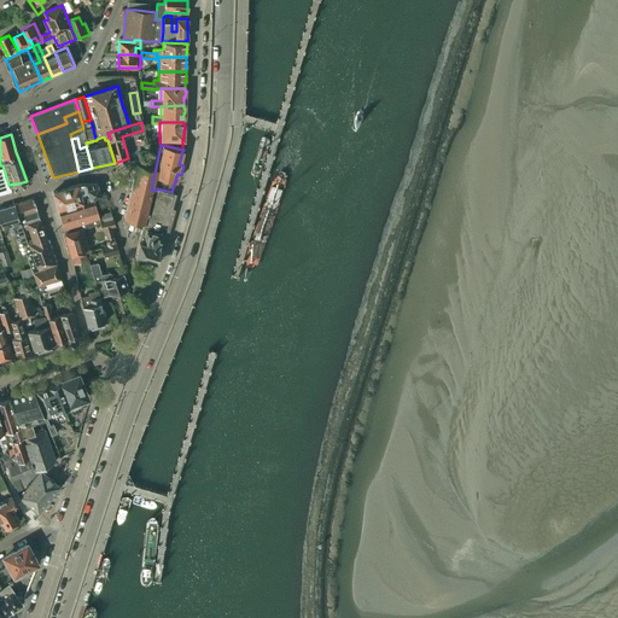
[(156,168),(151,167),(138,164),(123,217),(143,222),(151,190),(152,184),(156,168)]
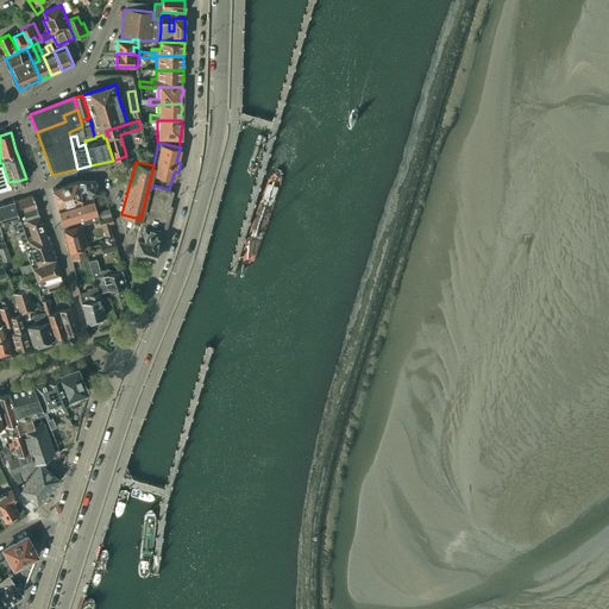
[(57,206),(90,195),(99,193),(95,181),(79,182),(76,182),(52,189),(57,206)]
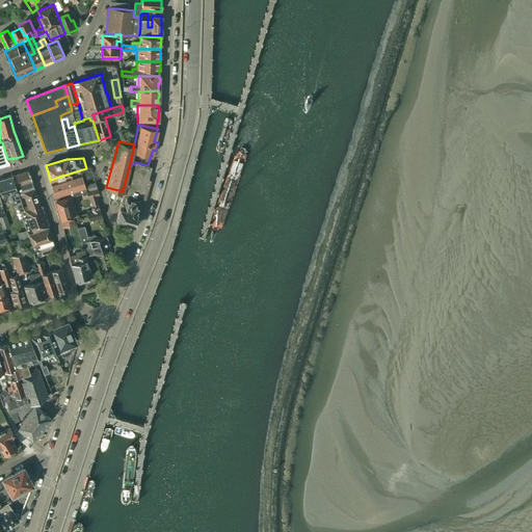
[(127,194),(123,193),(118,208),(120,208),(115,219),(134,224),(138,210),(139,210),(141,203),(143,203),(148,184),(145,184),(151,166),(148,165),(135,162),(134,164),(127,194)]
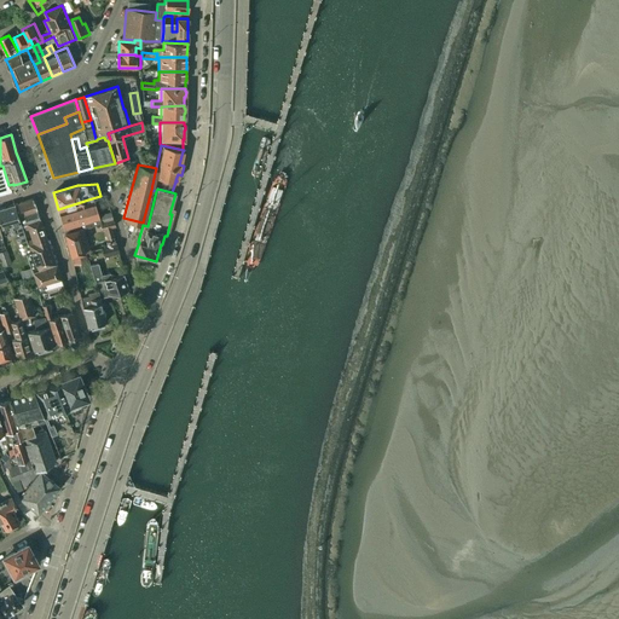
[(39,219),(33,198),(13,204),(21,225),(25,224),(39,219)]
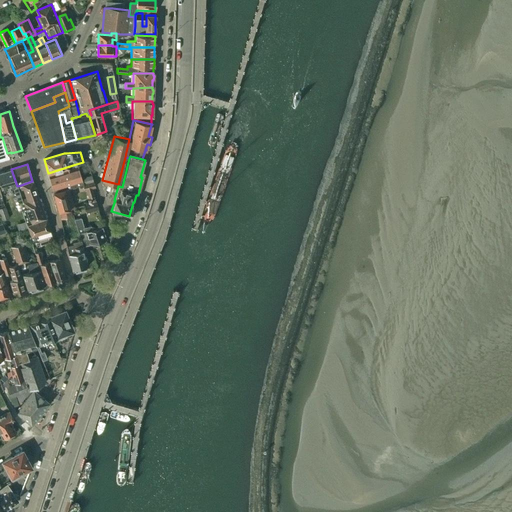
[(48,175),(53,193),(69,188),(82,185),(94,182),(91,174),(80,178),(76,164),(48,173),(48,175)]
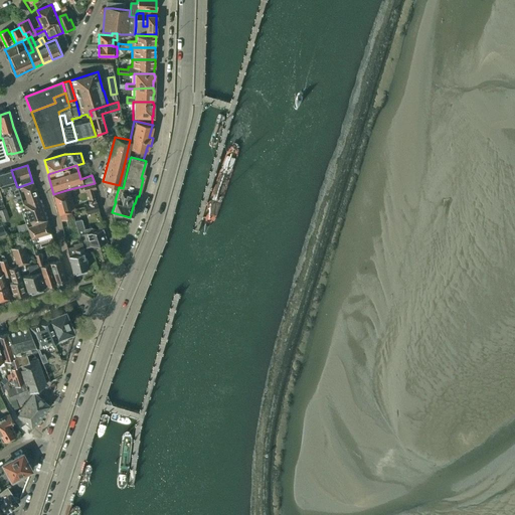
[(22,206),(22,204),(17,187),(11,170),(0,173),(0,188),(1,191),(13,187),(14,190),(13,190),(16,198),(13,199),(16,208),(18,207),(22,206)]
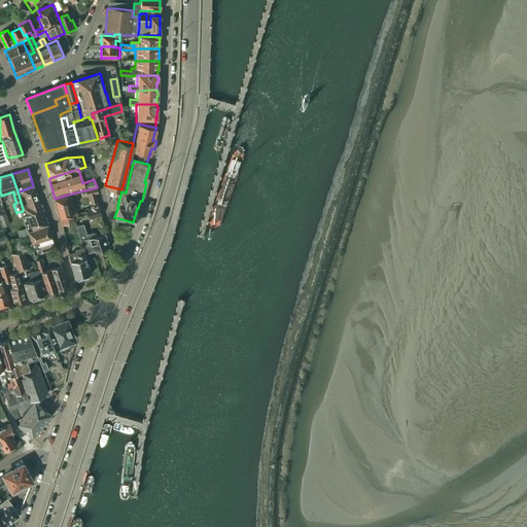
[(22,190),(28,207),(39,203),(33,186),(22,190)]
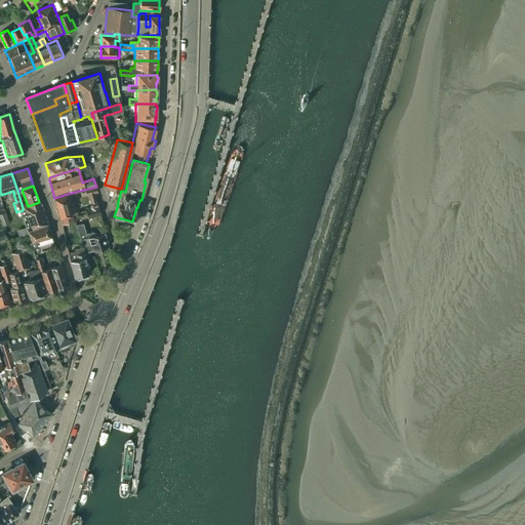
[(96,187),(84,190),(86,196),(88,195),(91,204),(97,202),(94,193),(97,192),(96,187)]
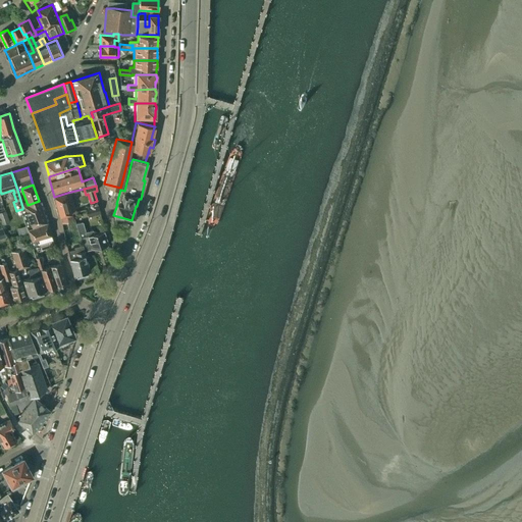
[(60,216),(72,213),(74,212),(71,201),(72,201),(70,192),(54,197),(60,216)]
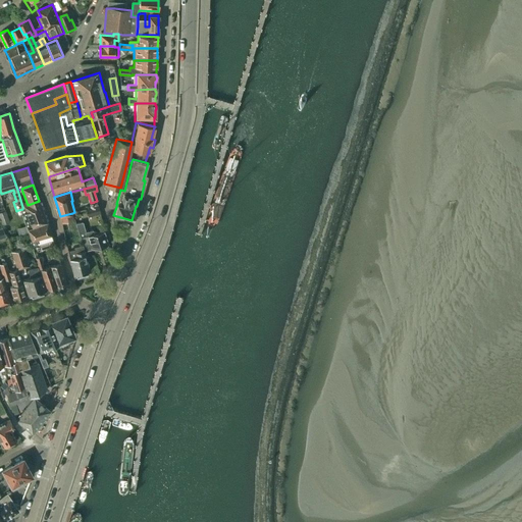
[(51,235),(39,201),(28,205),(22,207),(22,209),(18,210),(27,232),(30,231),(33,241),(30,242),(31,246),(38,244),(38,245),(52,241),(51,236),(51,235)]
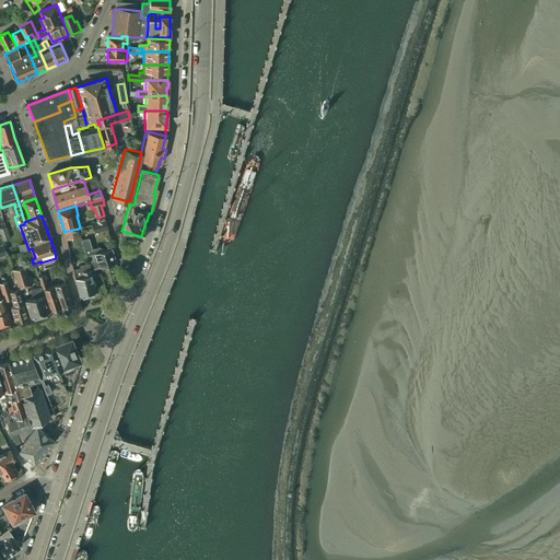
[(105,220),(100,222),(92,224),(95,233),(108,229),(105,220)]
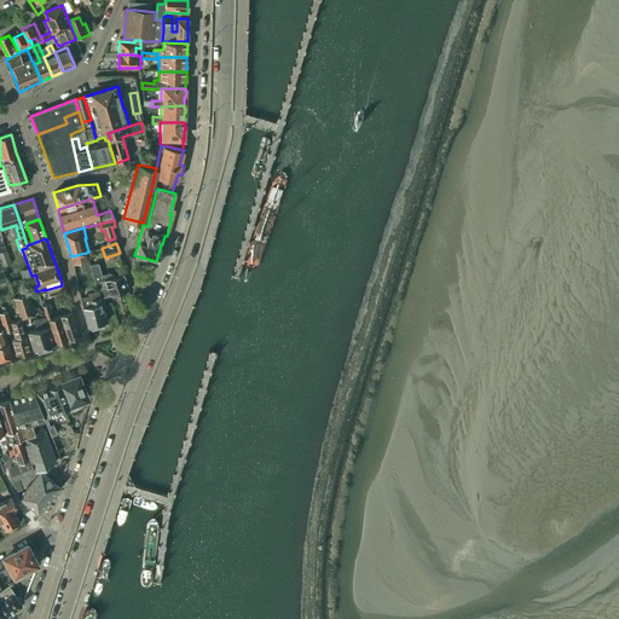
[(12,264),(7,249),(0,252),(0,260),(3,267),(12,264)]
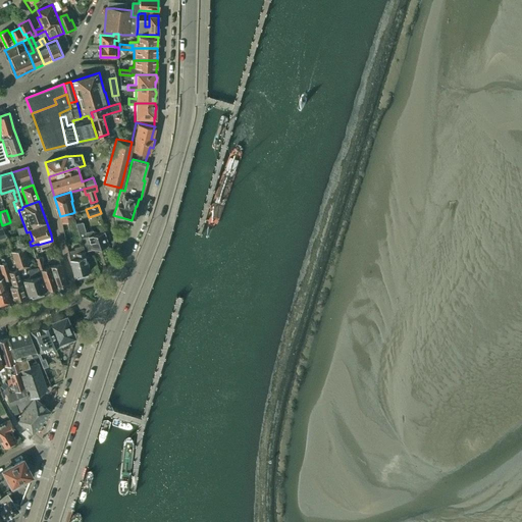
[(72,213),(60,216),(61,223),(74,220),(72,213)]
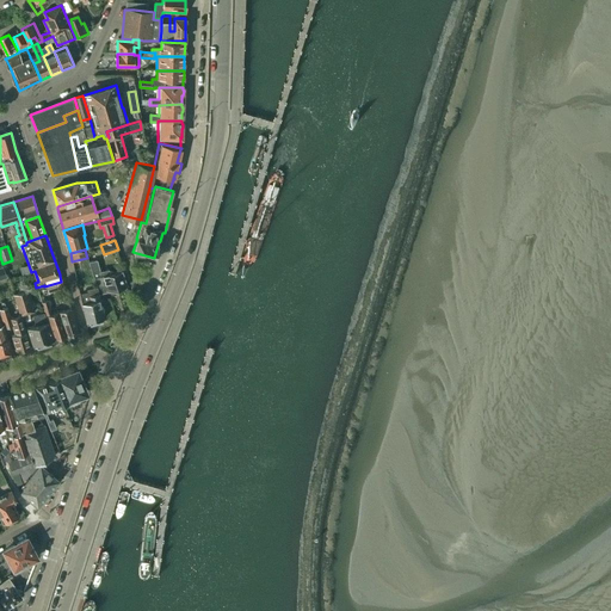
[(97,289),(98,294),(105,292),(127,287),(123,272),(110,276),(109,270),(100,271),(98,260),(88,263),(98,289),(97,289)]
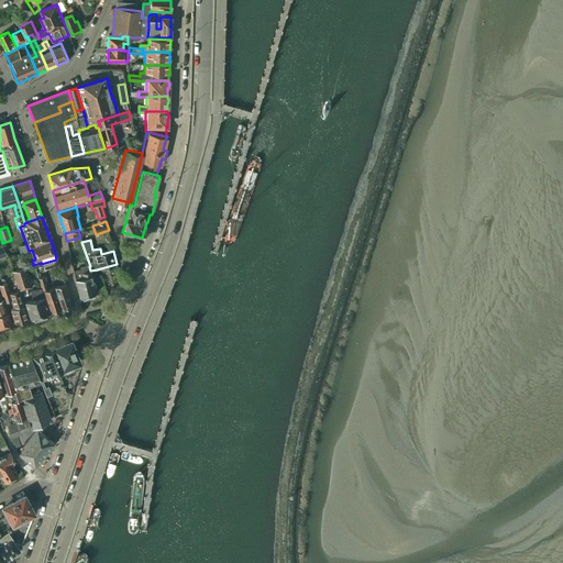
[(96,293),(90,271),(89,266),(81,267),(81,269),(75,271),(77,279),(75,279),(79,298),(96,293)]
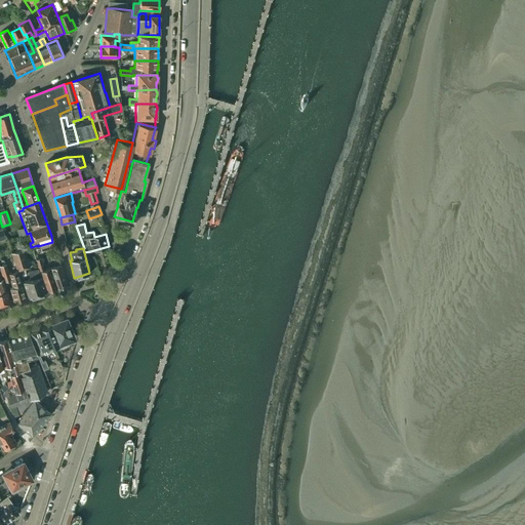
[(17,251),(10,254),(15,269),(16,271),(16,272),(24,270),(28,268),(23,250),(17,251)]
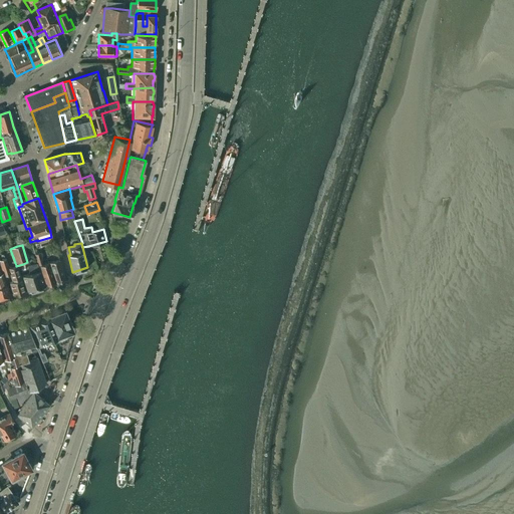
[(49,262),(44,263),(40,252),(34,255),(37,266),(45,286),(56,282),(65,279),(59,259),(49,262)]
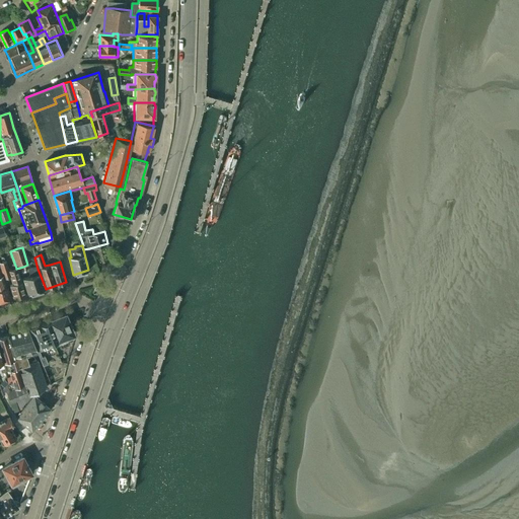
[(5,261),(0,263),(0,265),(4,279),(10,276),(13,284),(9,285),(13,298),(25,295),(16,269),(16,268),(9,271),(5,261)]
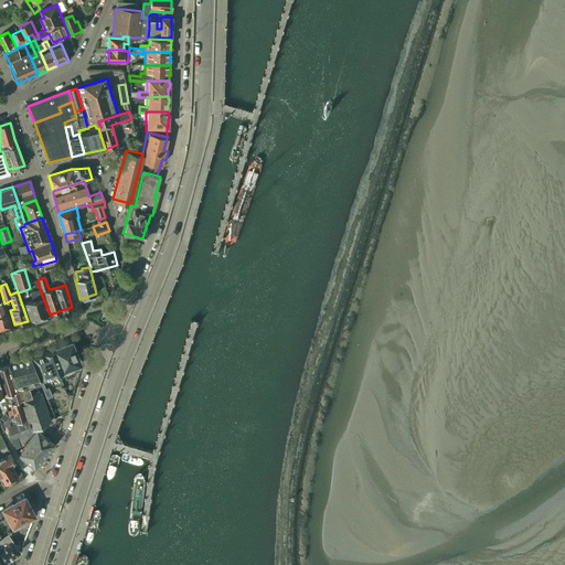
[(30,320),(50,315),(43,297),(42,297),(40,288),(29,291),(32,300),(24,302),(30,320)]
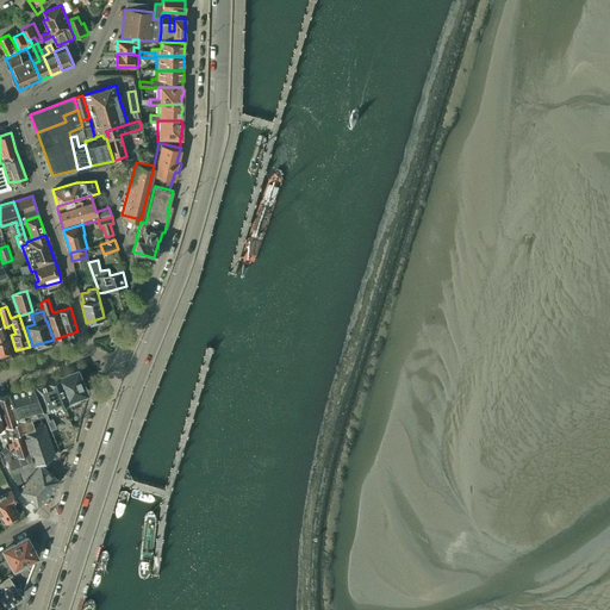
[(0,354),(11,350),(2,324),(0,324),(0,354)]
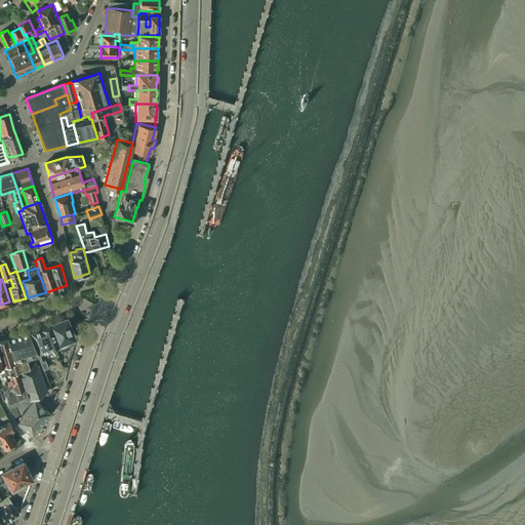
[(61,349),(77,341),(69,319),(51,325),(61,349)]
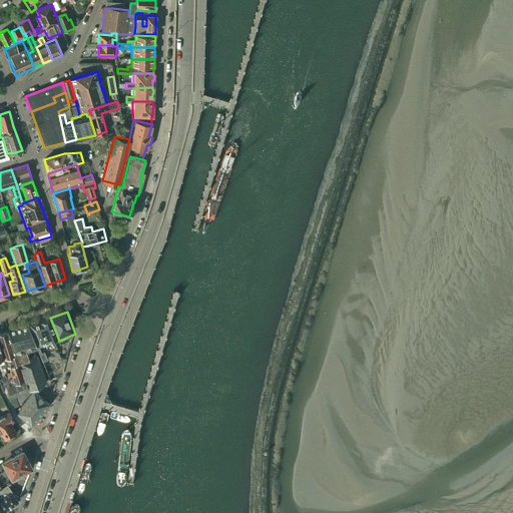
[(56,336),(49,318),(49,319),(39,321),(40,322),(30,324),(33,334),(36,341),(38,346),(57,338),(56,336)]
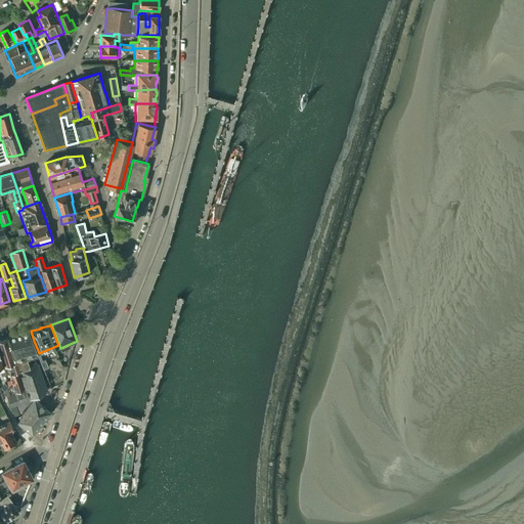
[(20,372),(30,368),(26,356),(37,352),(33,342),(29,332),(8,337),(14,355),(17,362),(20,372)]
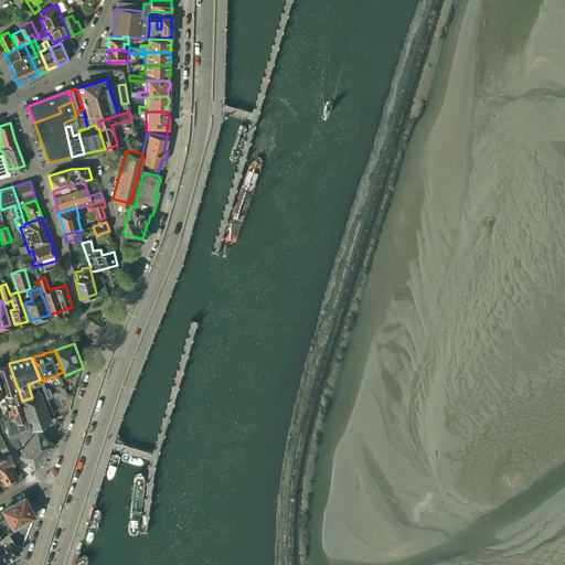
[(10,429),(30,420),(22,401),(19,391),(16,383),(9,363),(0,365),(0,382),(1,385),(8,404),(10,403),(14,414),(10,415),(3,424),(7,427),(8,432),(11,430),(10,429)]
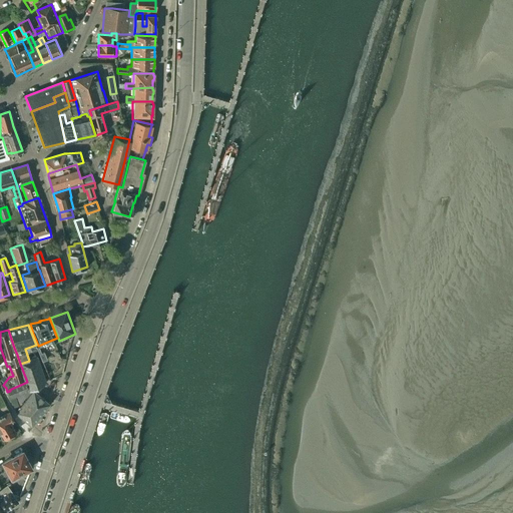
[(41,353),(38,346),(36,341),(34,342),(36,345),(42,362),(47,360),(44,352),(41,353)]
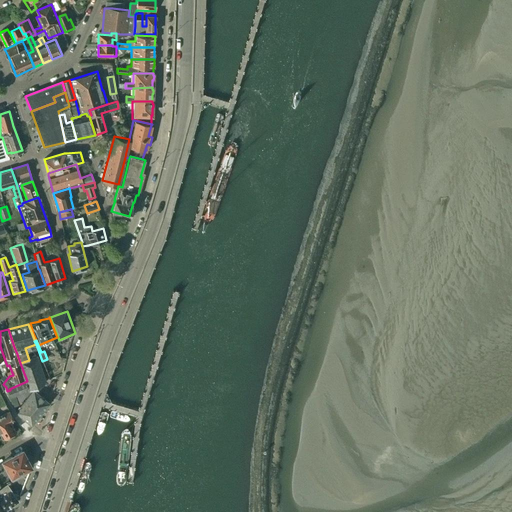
[(20,363),(27,381),(30,390),(46,382),(36,357),(29,360),(20,363)]
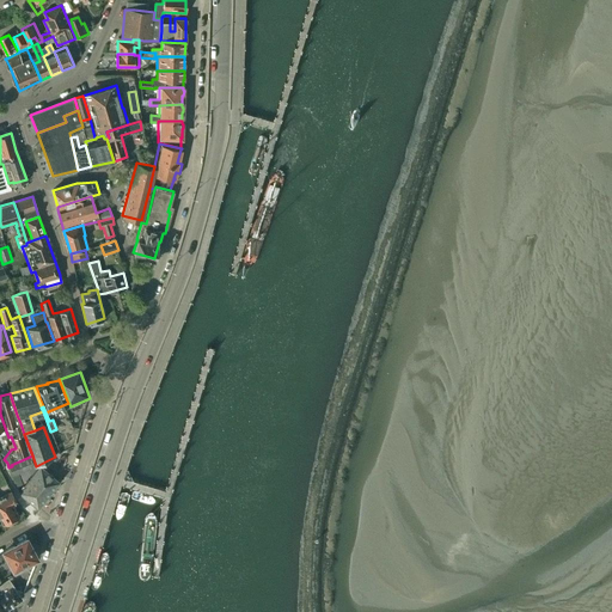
[(24,484),(36,469),(36,466),(32,456),(11,465),(12,466),(8,467),(12,476),(16,485),(23,483),(19,473),(24,484)]
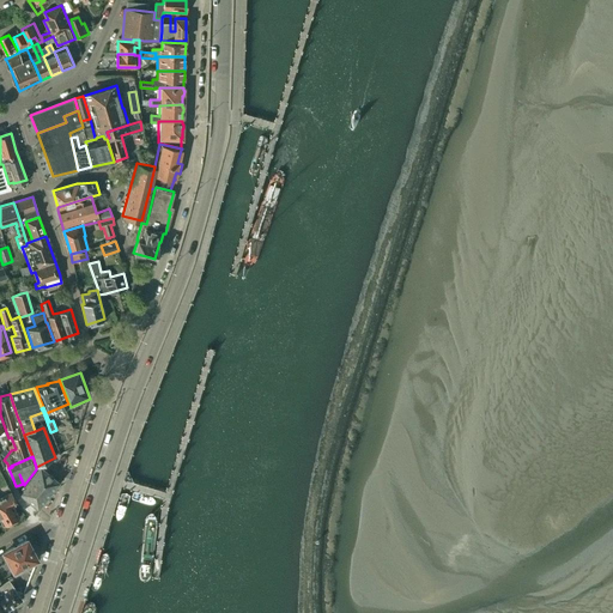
[(37,508),(59,481),(40,467),(19,493),(37,508)]
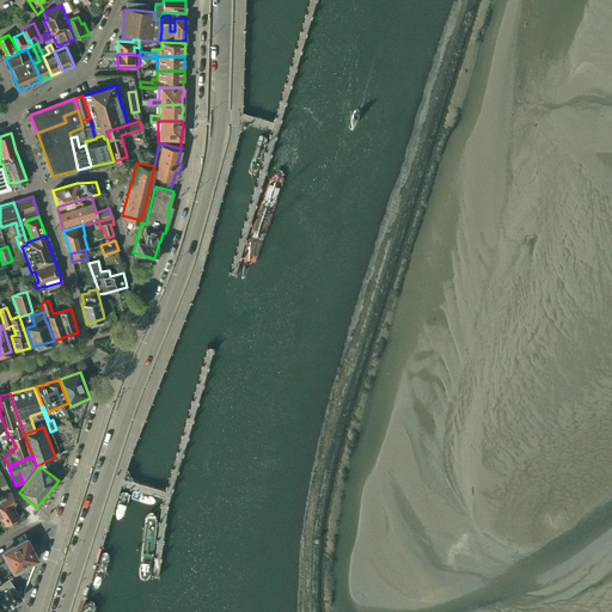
[(0,495),(0,519),(2,525),(5,524),(10,520),(10,521),(14,518),(19,515),(12,503),(17,501),(11,491),(0,495)]
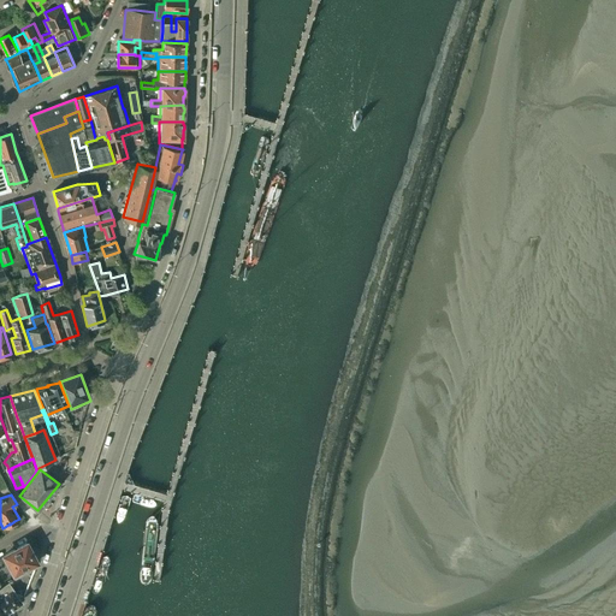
[(25,543),(5,555),(15,573),(24,567),(25,569),(36,563),(25,543)]
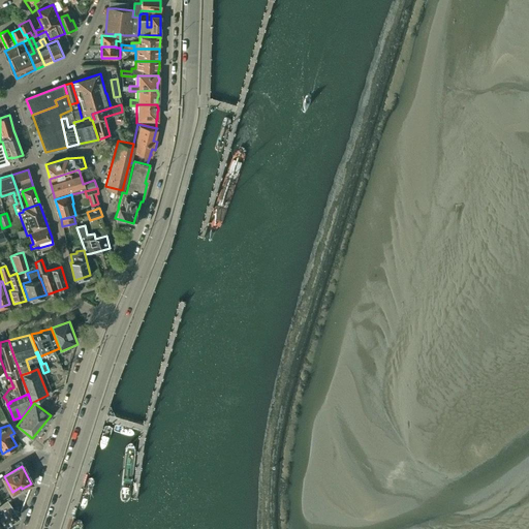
[(0,522),(3,527),(19,517),(18,516),(18,514),(16,510),(14,510),(7,500),(0,504),(0,522)]
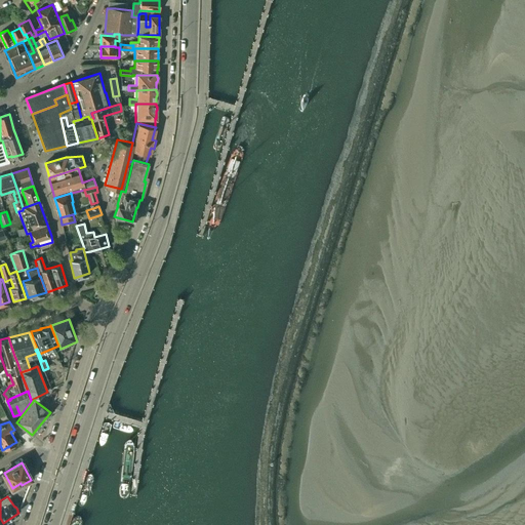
All buildings are outlined.
